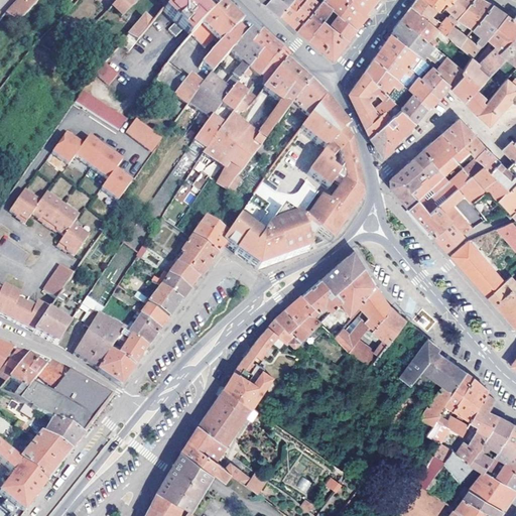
[(17,23),(21,20),(15,15),(24,5),(19,0),(18,0),(5,14),(11,20),(17,23)]
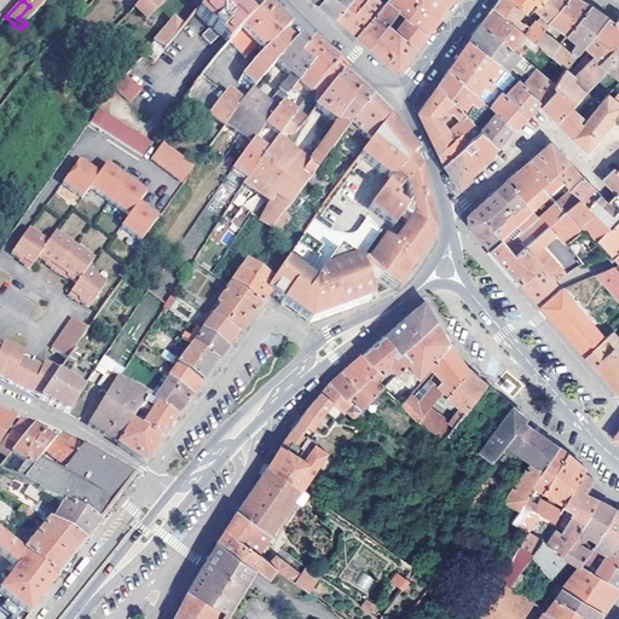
[(23,0),(29,6),(18,18),(25,24),(48,0),(23,0)]
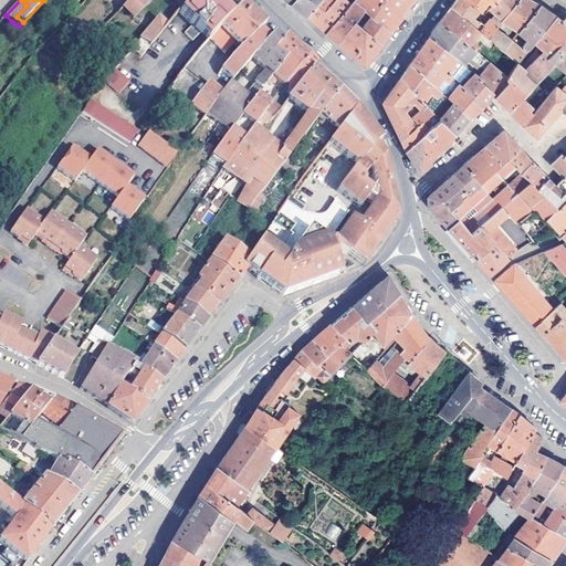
[(132,0),(123,9),(133,19),(146,7),(142,2),(144,0),(184,0),(187,2),(189,0),(132,0)]
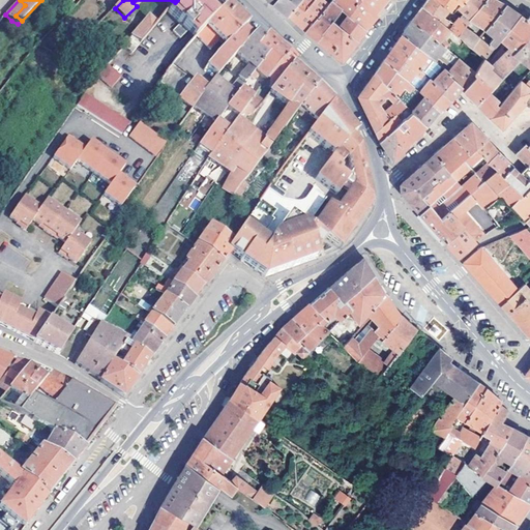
[(197,39),(198,38),(217,16),(213,11),(201,0),(177,0),(175,2),(167,10),(180,24),(173,31),(181,38),(187,31),(197,39)]
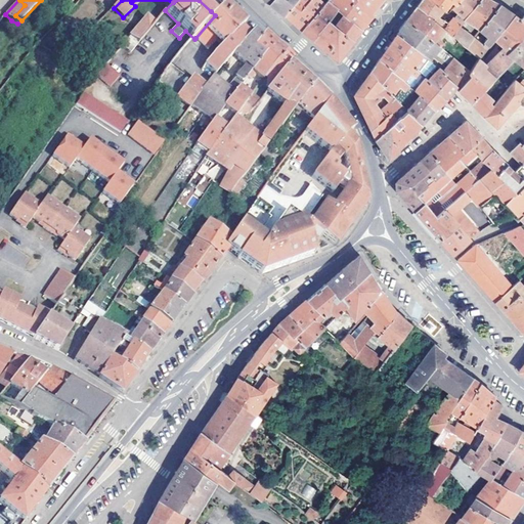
[(284,15),(286,13),(297,0),(266,0),(278,11),(284,15)]
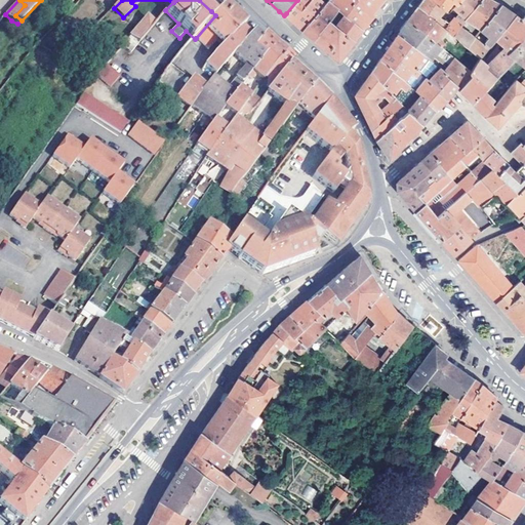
[(294,22),(303,30),(325,4),(320,0),(297,0),(286,13),(294,22)]
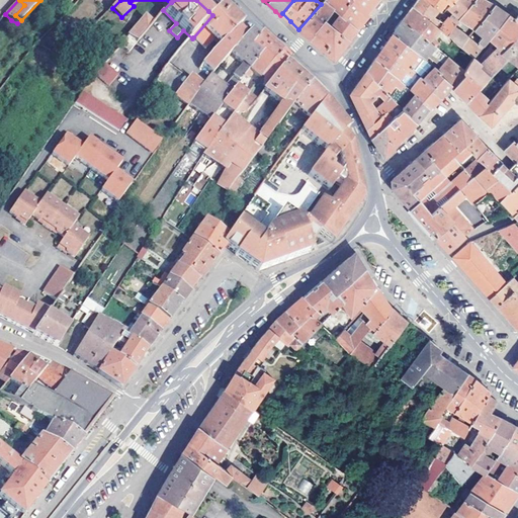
[(335,59),(358,29),(340,13),(332,24),(326,19),(335,9),(324,0),(321,4),(298,29),(319,46),(324,50),(335,59)]
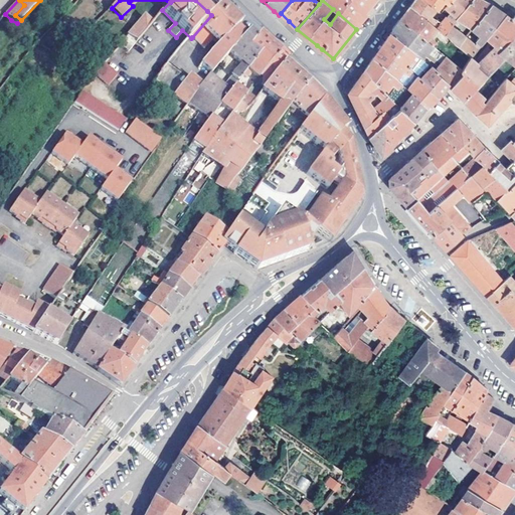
[(322,0),(333,9),(338,13),(356,29),(363,21),(369,14),(366,11),(375,0),(322,0)]
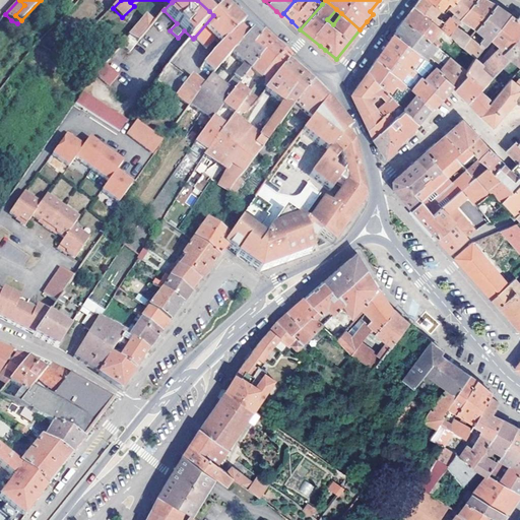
[(436,25),(438,22),(440,20),(435,16),(441,9),(430,0),(418,0),(418,1),(414,7),(436,25)]
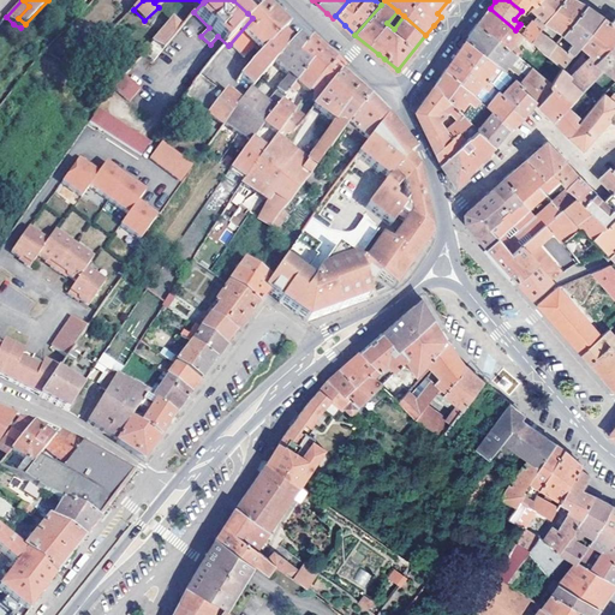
[(530,3),(535,7),(539,0),(508,0),(521,11),(527,16),(530,13),(525,9),(530,3)]
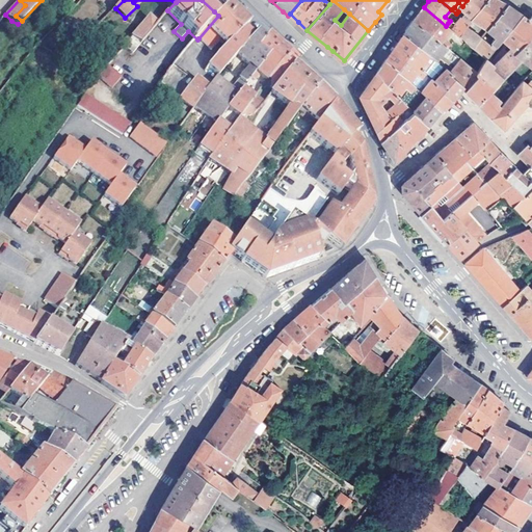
[(469,24),(473,19),(487,0),(467,0),(462,6),(460,8),(468,15),(466,16),(464,16),(461,19),(469,24)]
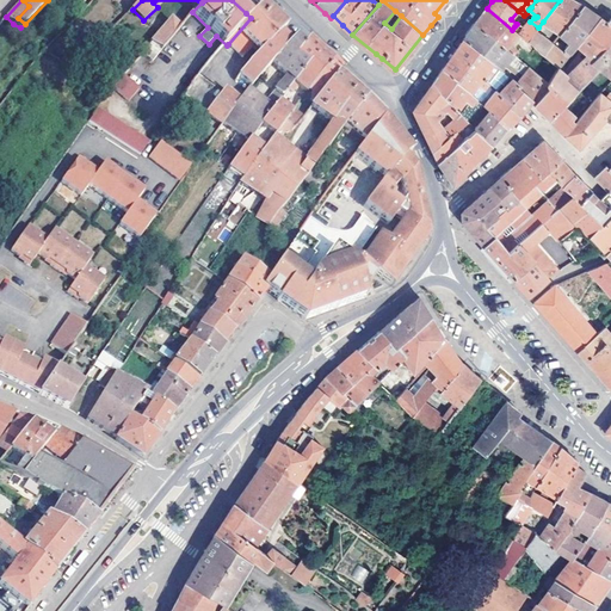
[(545,24),(560,35),(584,6),(574,1),(572,0),(560,0),(543,22),(545,24)]
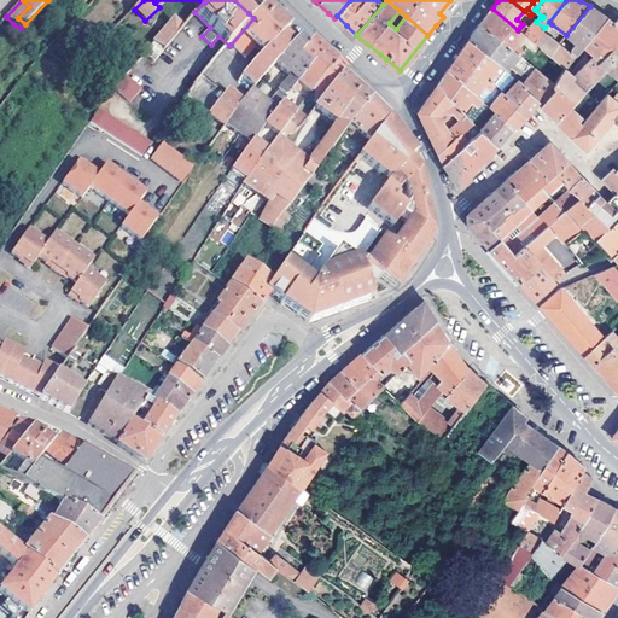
[(535,10),(537,7),(532,3),(528,9),(532,13),(535,10)]
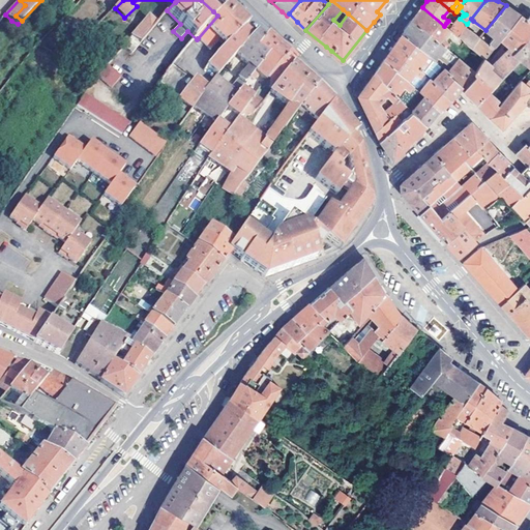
[(237,55),(252,37),(241,29),(246,23),(242,19),(228,4),(226,7),(217,16),(198,38),(213,51),(223,40),(228,45),(208,66),(218,77),(221,74),(237,55)]
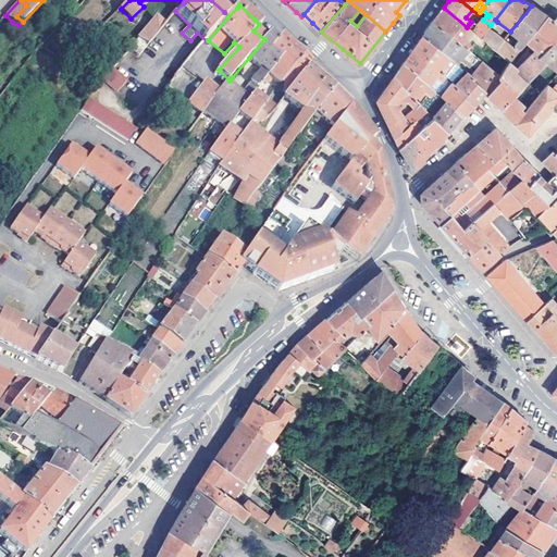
[(514,49),(503,40),(495,49),(510,62),(527,41),(548,16),(541,11),(532,5),(510,32),(509,33),(518,39),(515,42),(517,46),(514,49)]
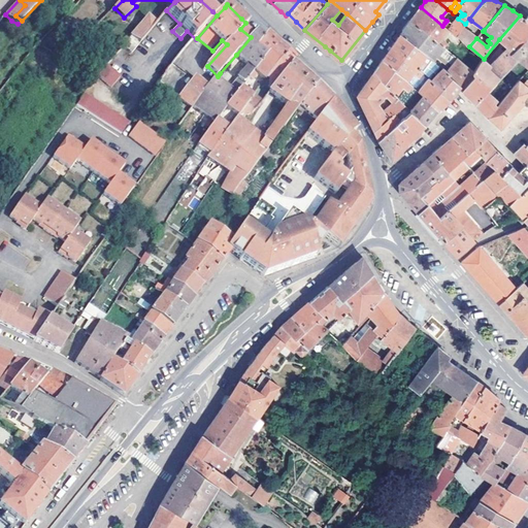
[(443,36),(448,30),(447,29),(442,26),(421,7),(416,13),(410,21),(459,62),(471,71),(472,73),(483,60),(484,59),(469,46),(463,41),(458,48),(443,36)]
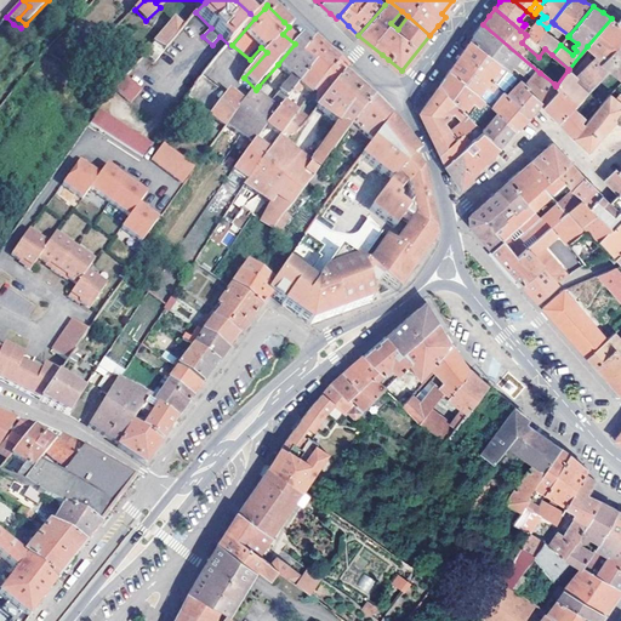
[(575,81),(588,93),(610,69),(602,63),(620,43),(620,20),(619,23),(611,18),(587,46),(598,56),(577,78),(575,81)]
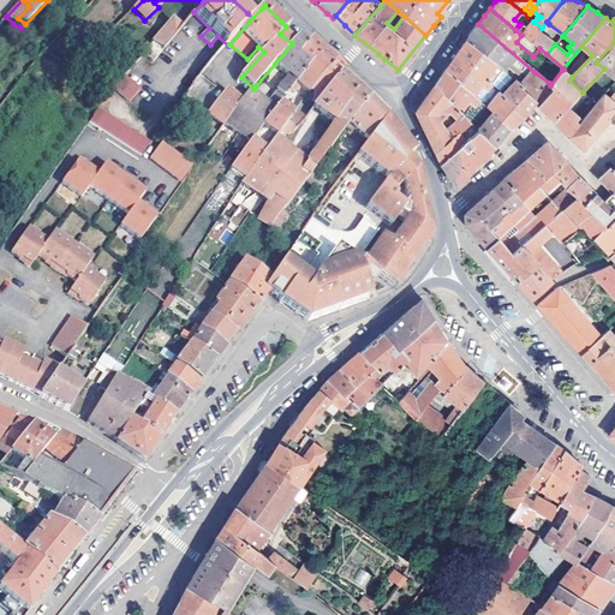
[(151,43),(161,51),(180,28),(172,19),(151,43)]
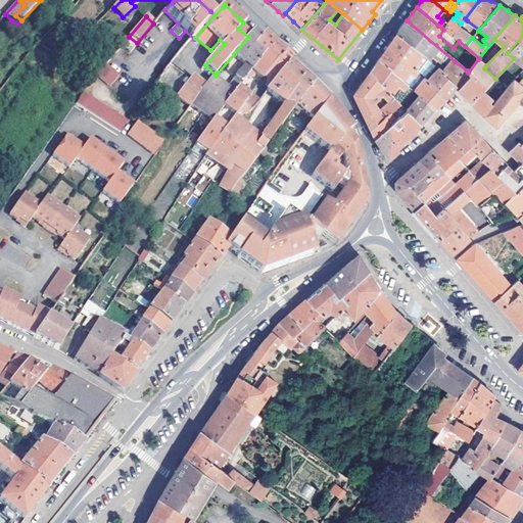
[(452,36),(459,26),(461,24),(454,18),(453,17),(444,26),(442,29),(443,30),(450,36),(452,36)]
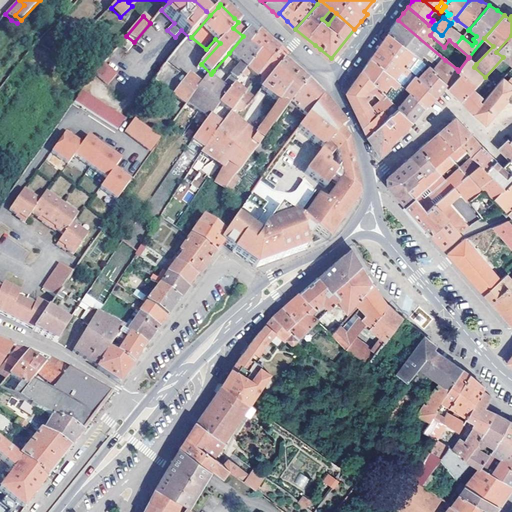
[(457,20),(455,18),(451,23),(449,25),(451,27),(457,20)]
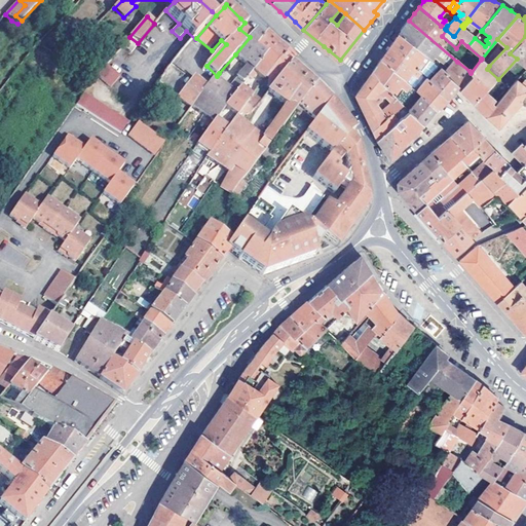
[(473,76),(471,73),(470,71),(457,62),(409,21),(405,27),(400,34),(431,62),(439,52),(445,58),(445,61),(450,66),(444,73),(459,86),(460,88),(462,90),(473,76)]
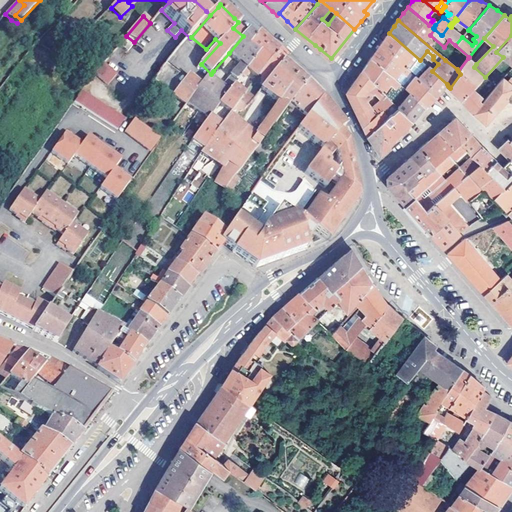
[(455,45),(462,37),(451,27),(449,25),(442,35),(449,40),(455,45)]
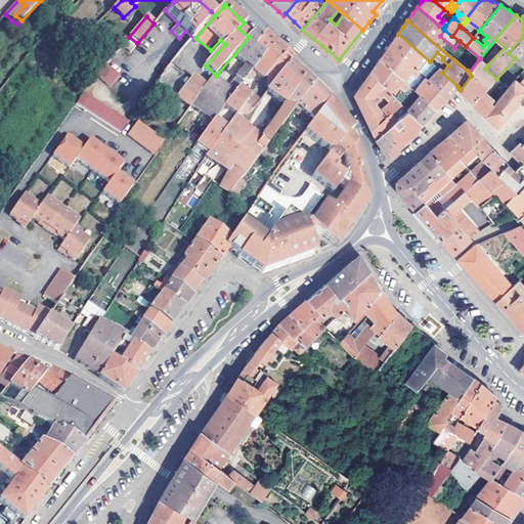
[(238,90),(245,81),(274,42),(264,34),(260,38),(257,35),(253,32),(249,37),(234,54),(248,64),(236,78),(237,79),(229,89),(218,80),(215,77),(207,88),(194,103),(216,120),(225,107),(238,90)]
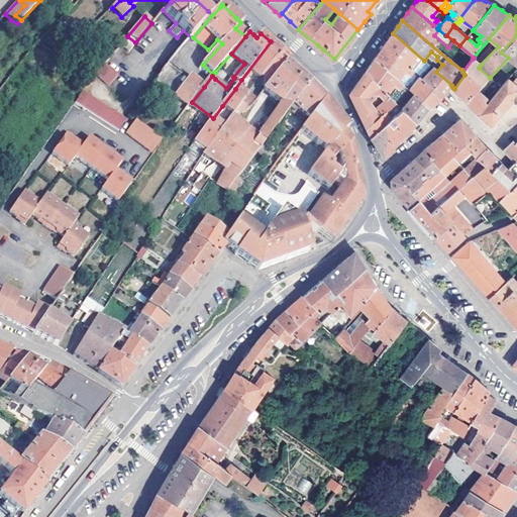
[(371,65),(368,70),(397,104),(402,109),(416,123),(429,108),(409,88),(418,78),(421,81),(422,80),(429,72),(427,70),(430,67),(424,61),(393,33),(389,38),(380,50),(371,65)]
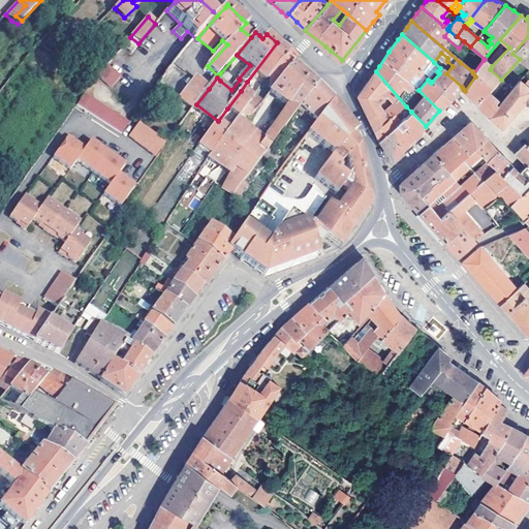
[(528,36),(512,54),(520,59),(528,67),(528,36)]
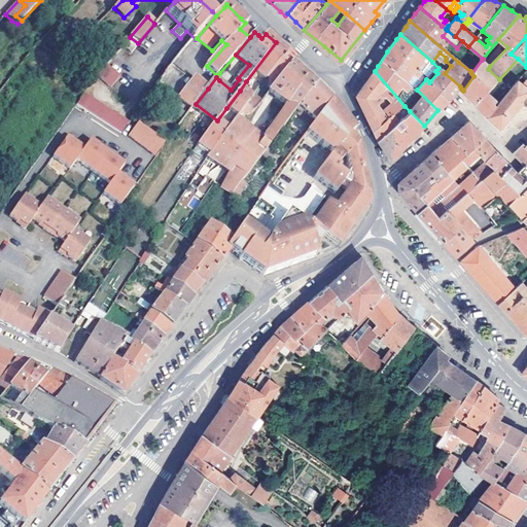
[(130,37),(123,46),(132,53),(138,43),(130,37)]
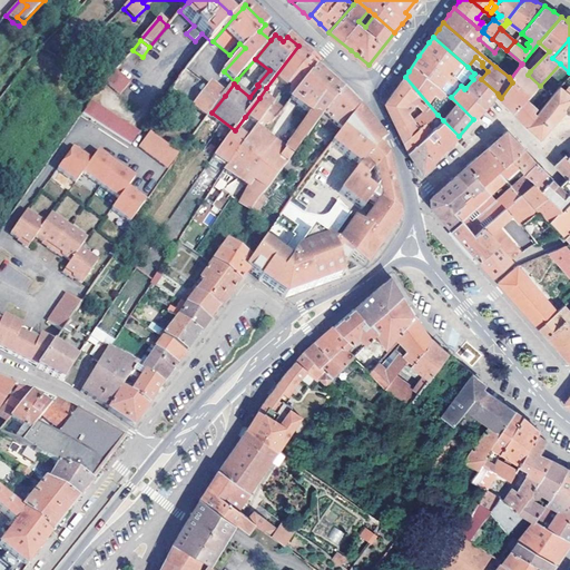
[(286,87),(288,84),(311,56),(307,53),(298,46),(266,88),(269,90),(277,80),(286,87)]
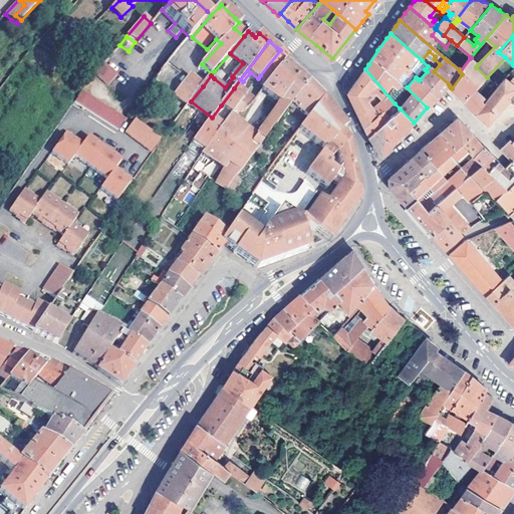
[(261,81),(266,86),(284,62),(287,58),(285,56),(284,53),(280,50),(260,75),(263,77),(261,81)]
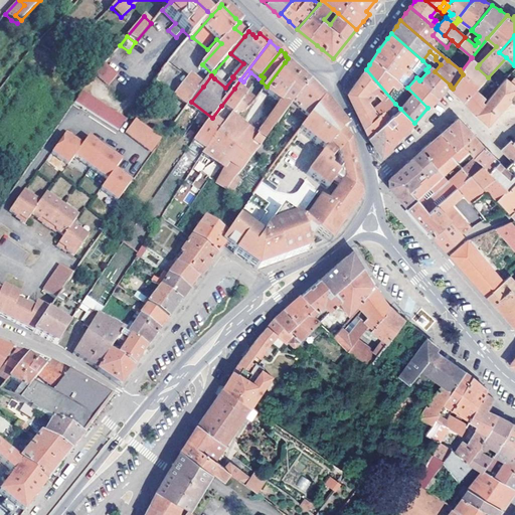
[(476,91),(488,77),(477,67),(479,64),(471,58),(461,71),(463,74),(453,89),(456,94),(459,97),(475,111),(483,101),(485,99),(476,91)]
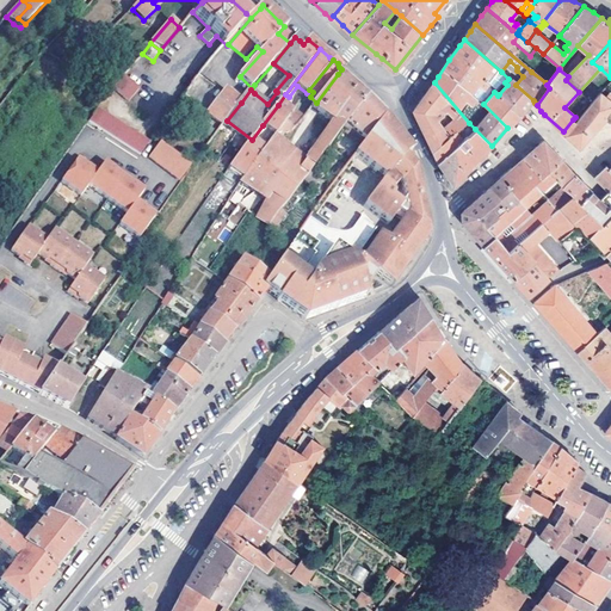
[(116,82),(119,86),(130,74),(127,71),(116,82)]
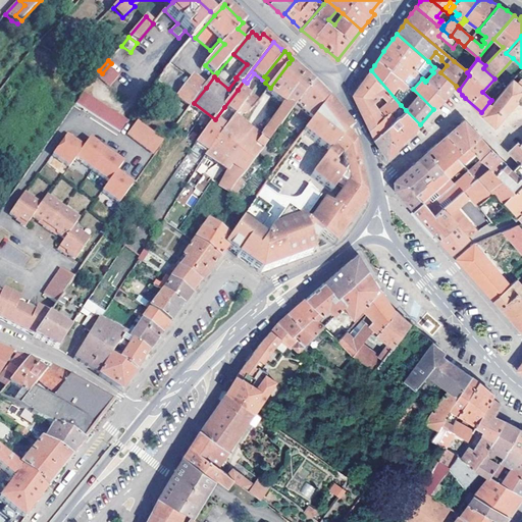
[(121,71),(111,63),(102,73),(113,82),(121,71)]
